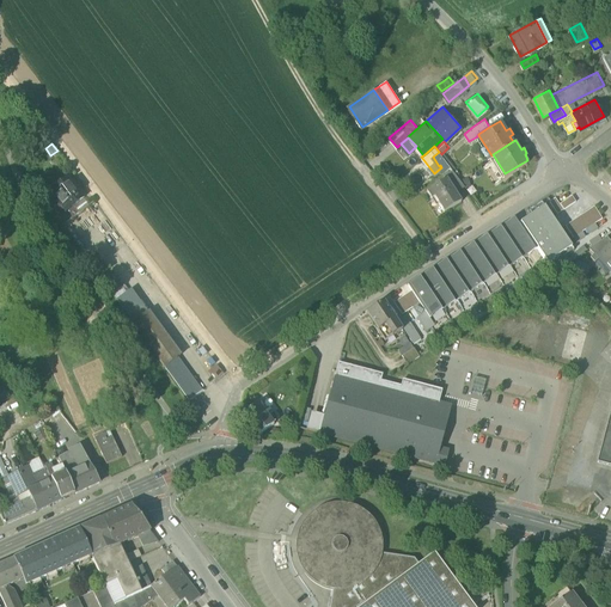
[(440,165),(441,167),(444,166),(443,164),(446,161),(439,152),(433,157),(439,166),(440,165)]
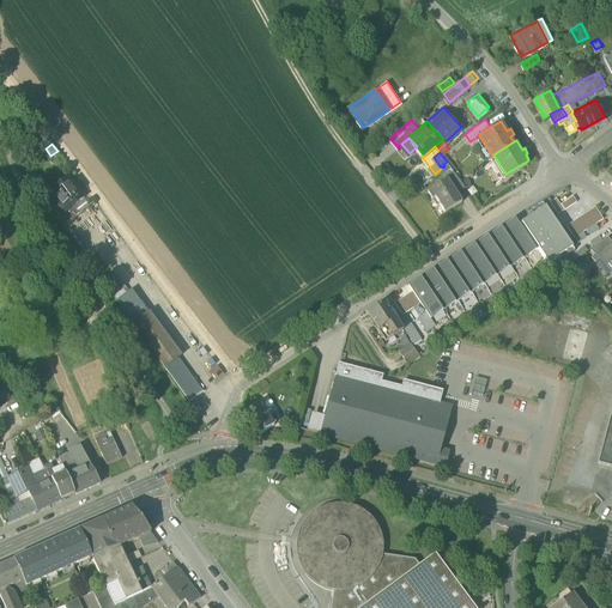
[(446,152),(442,154),(453,169),(458,174),(461,171),(446,152)]
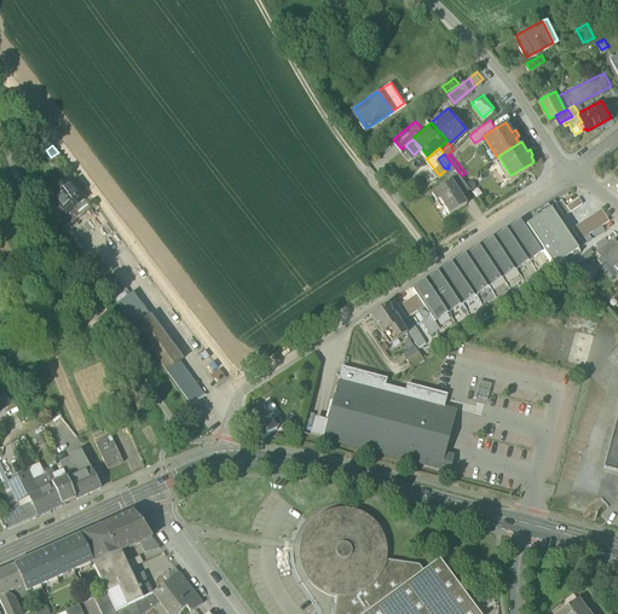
[(391,162),(383,168),(397,183),(403,177),(391,162)]
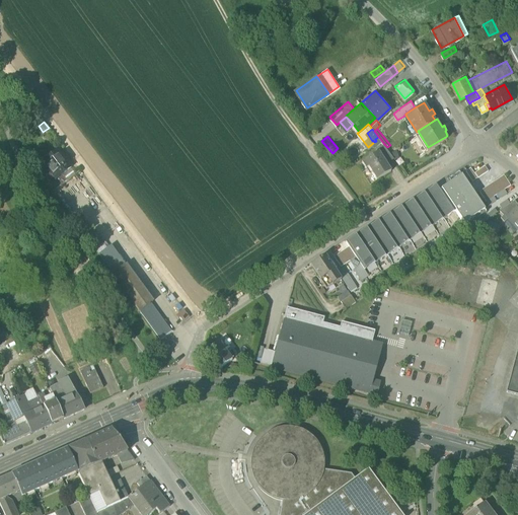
[(379,149),(384,157),(391,152),(388,148),(387,147),(383,143),(377,147),(379,149)]
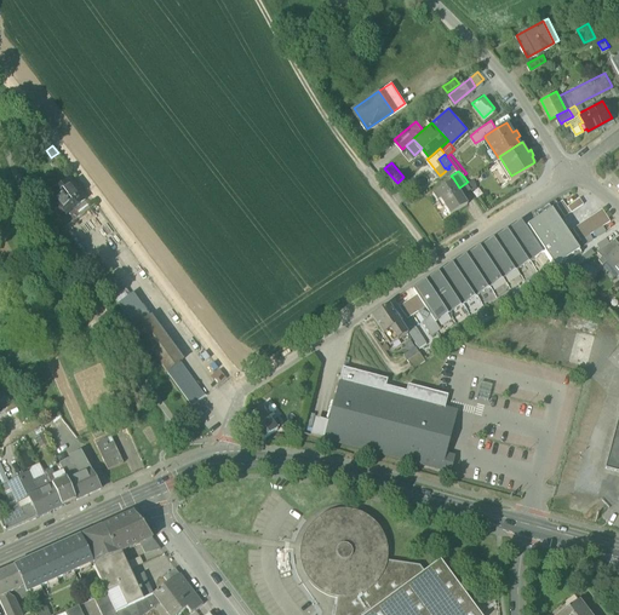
[(67,210),(67,211),(75,205),(85,197),(86,196),(70,177),(52,190),(59,200),(67,210)]
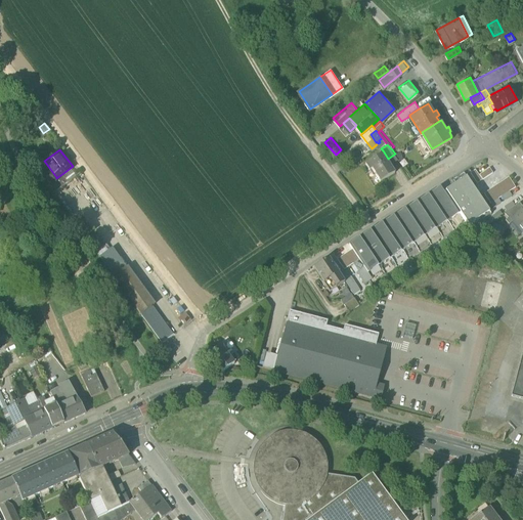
[(373,166),(381,179),(395,170),(391,163),(388,159),(383,150),(366,162),(371,168),(373,166)]
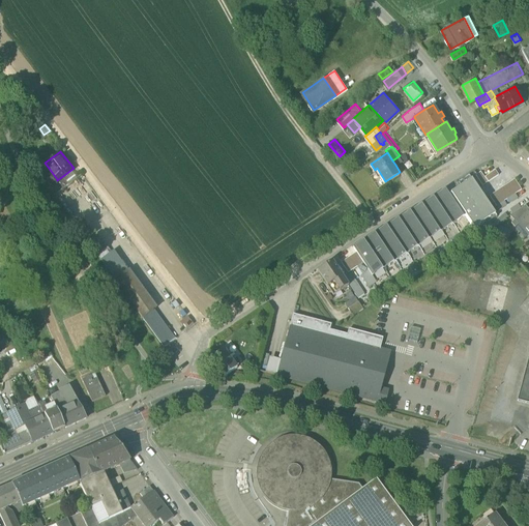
[(403,159),(400,155),(392,161),(395,165),(403,159)]
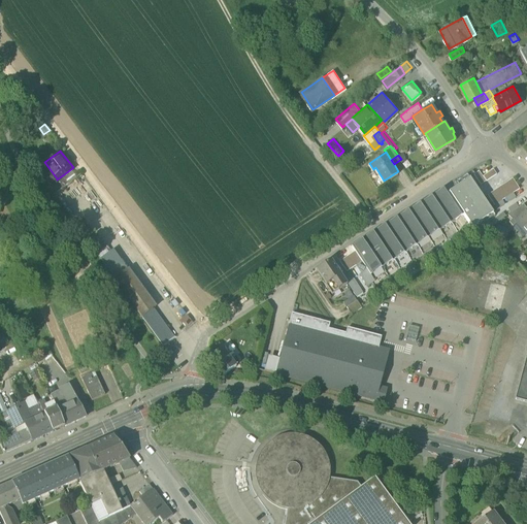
[(333,162),(337,167),(347,161),(343,156),(333,162)]
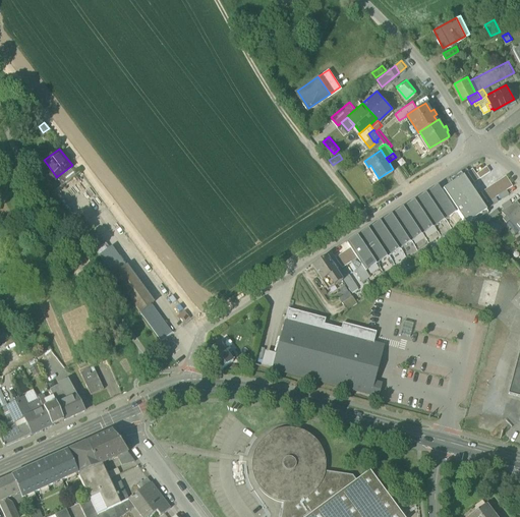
[(480,175),(490,169),(487,164),(477,171),(480,175)]
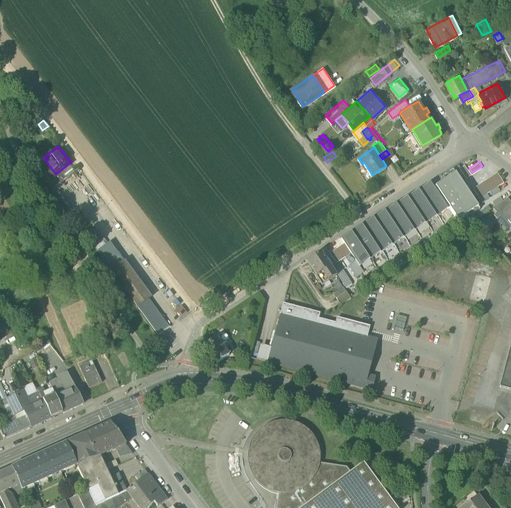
[(62,169),(66,174),(74,168),(70,163),(62,169)]
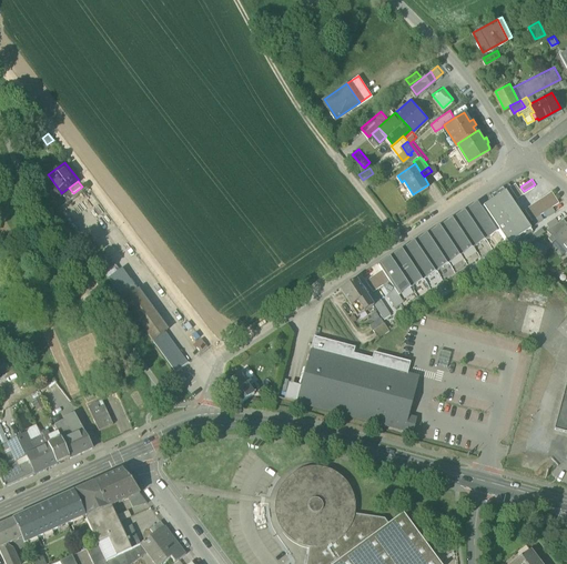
[(516,181),(510,184),(517,195),(523,192),(516,181)]
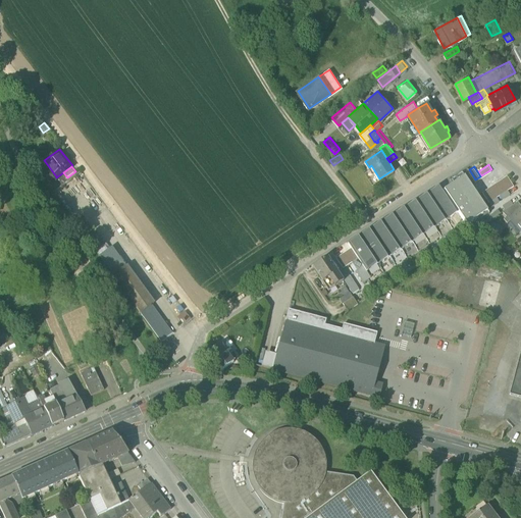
[(54,178),(58,185),(67,177),(63,172),(56,177),(56,176),(54,178)]
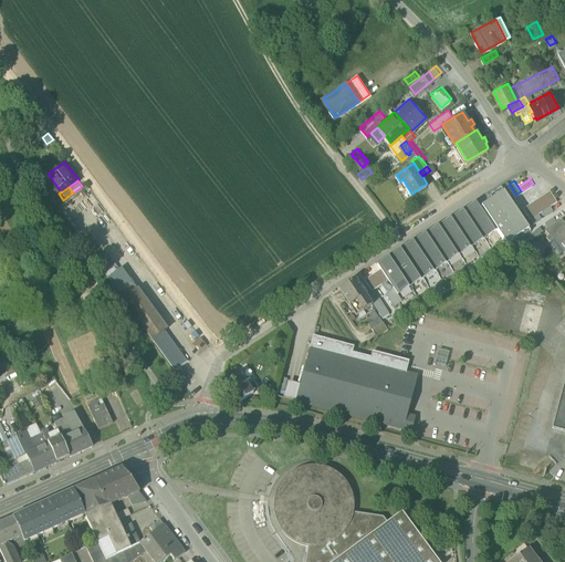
[(503,188),(482,203),(499,227),(498,227),(506,240),(529,225),(503,188)]
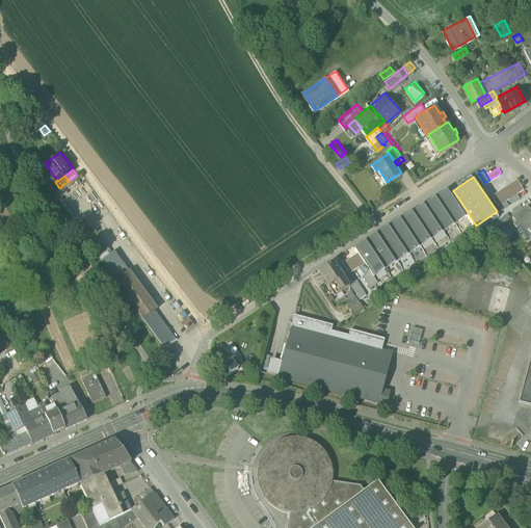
[(516,177),(492,193),(499,204),(506,199),(509,196),(518,191),(524,187),(516,177)]
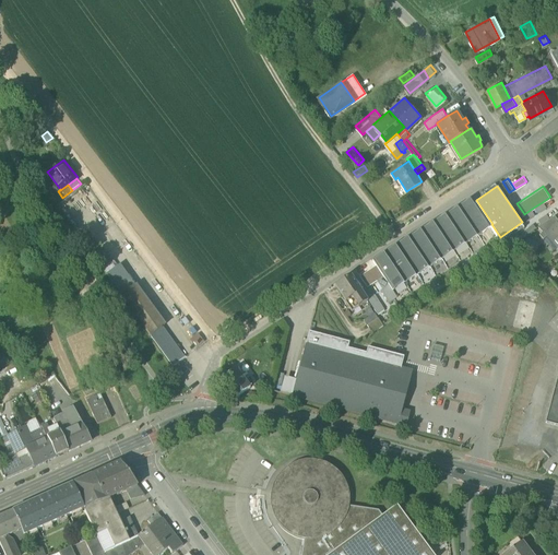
[(393,287),(491,224),(493,224),(476,200),(472,195),(398,240),(374,258),(377,263),(383,273),(393,287)]
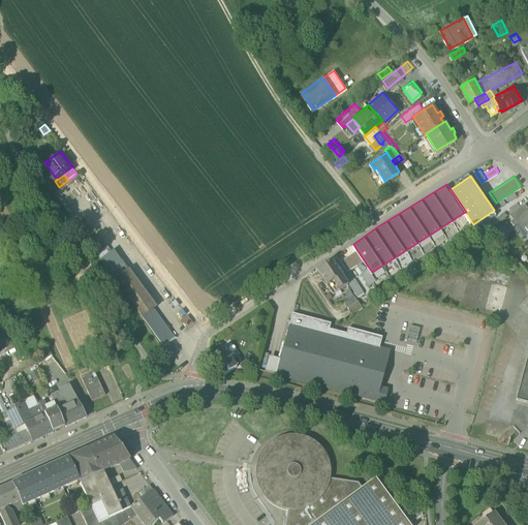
[(517,194),(515,190),(506,195),(509,199),(517,194)]
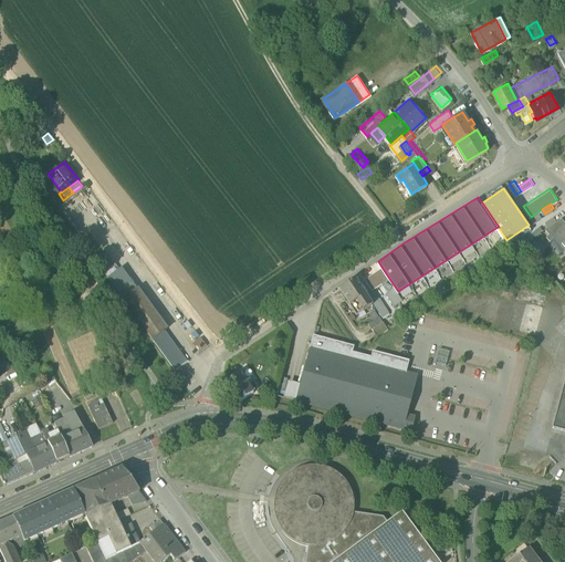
[(539,211),(531,217),(533,221),(542,216),(539,211)]
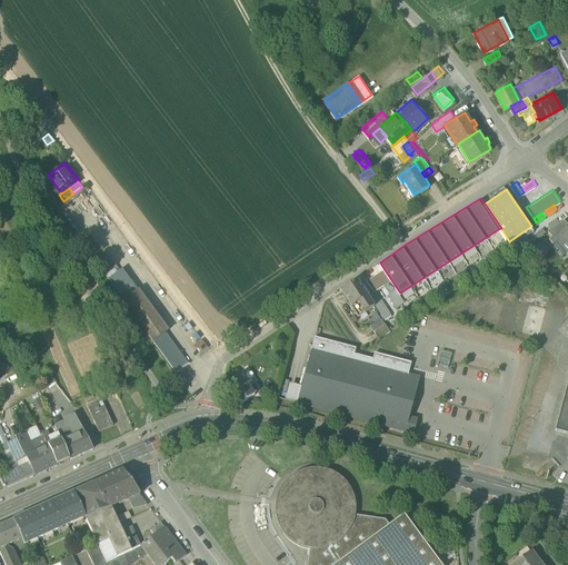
[(551,226),(559,220),(557,216),(548,221),(551,226)]
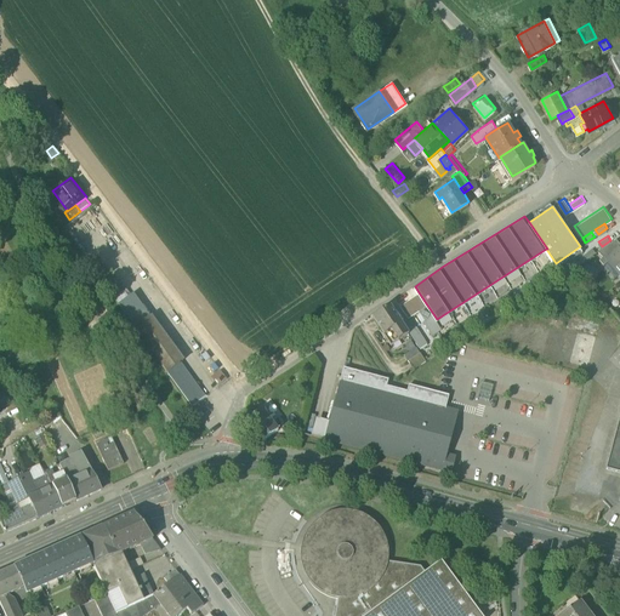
[(599,257),(604,262),(609,257),(608,256),(619,244),(619,240),(616,237),(610,240),(602,246),(598,249),(603,254),(599,257)]
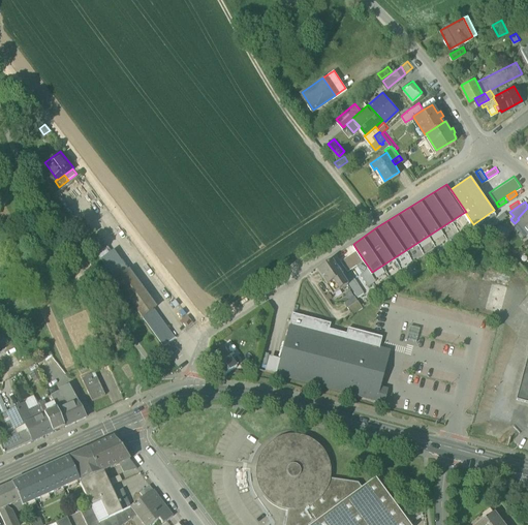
[(527,208),(518,218),(519,219),(527,229),(527,208)]
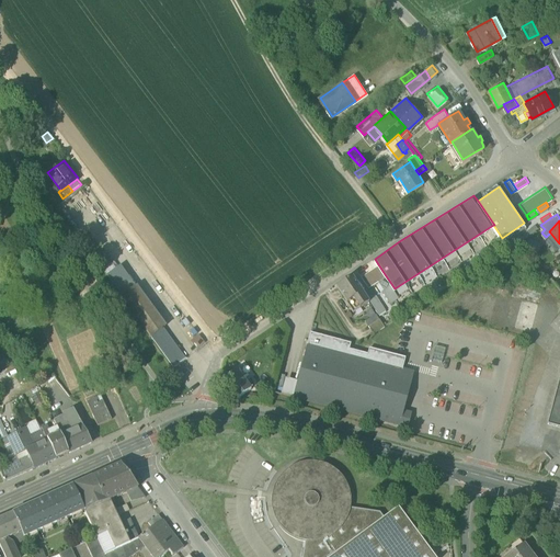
[(527,228),(530,232),(538,226),(535,223),(527,228)]
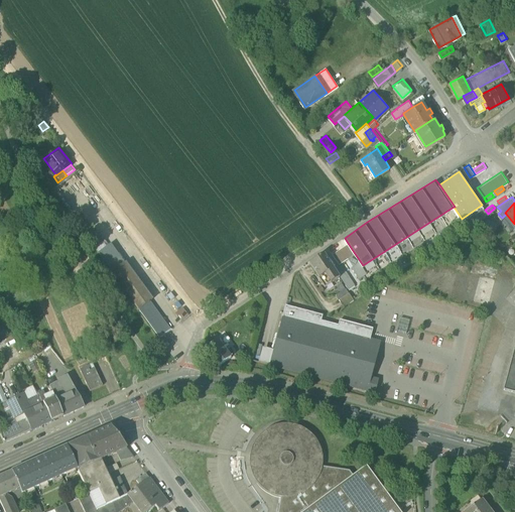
[(506,214),(502,218),(511,229),(514,226),(514,224),(506,214)]
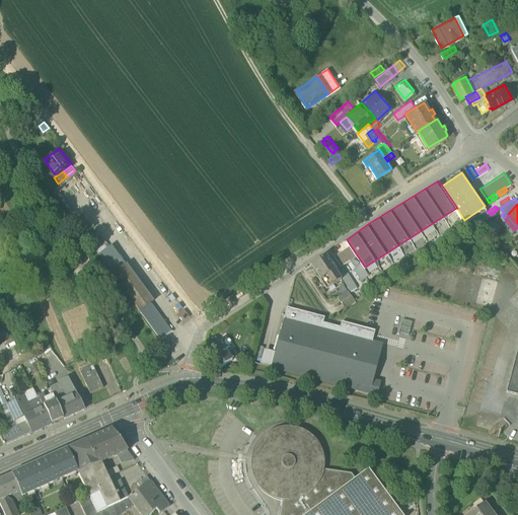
[(501,221),(490,218),(487,227),(498,231),(501,221)]
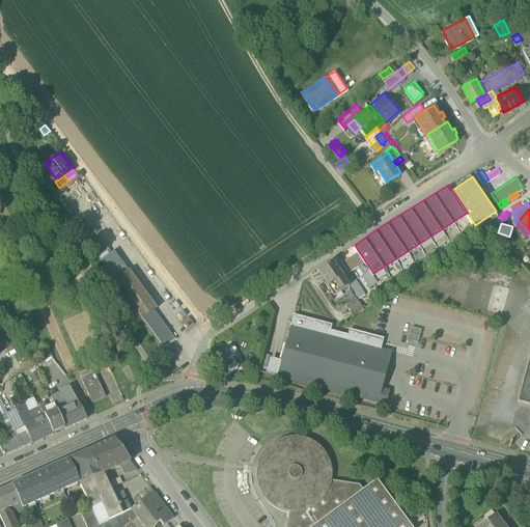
[(456,229),(453,224),(445,228),(449,233),(456,229)]
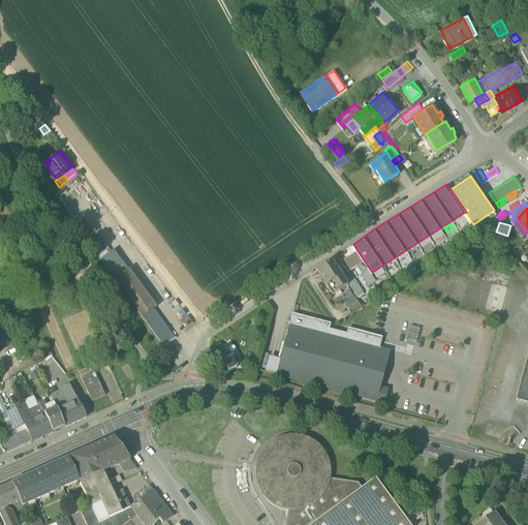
[(111,270),(116,277),(125,270),(127,269),(128,267),(114,247),(101,256),(111,270)]
